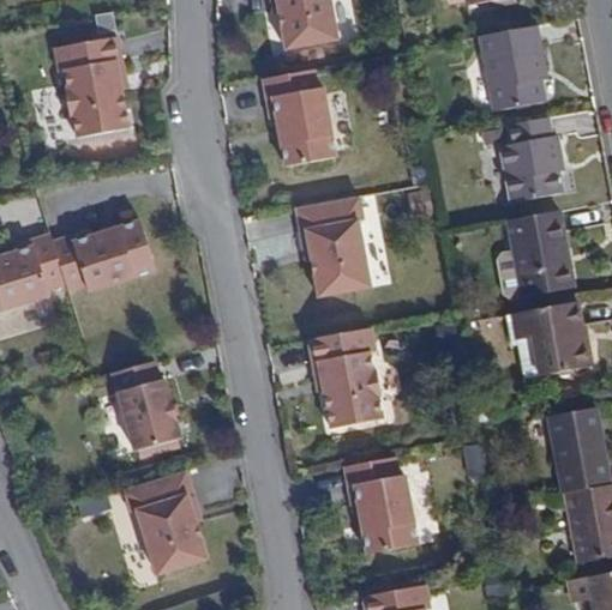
[(276,0),(279,11),(286,49),(337,40),(330,0),(276,0)]
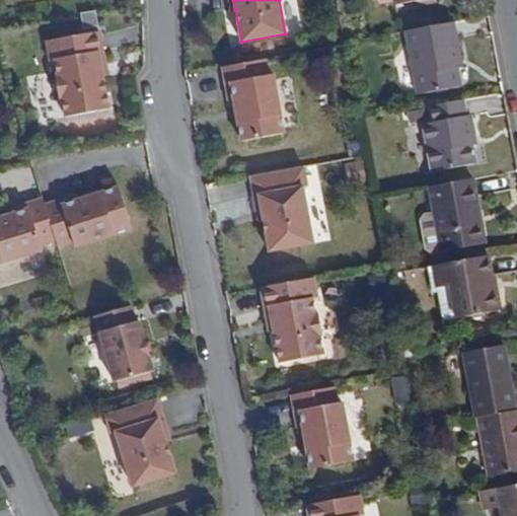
[(417,93),(460,85),(457,67),(456,60),(460,59),(453,19),(404,28),(417,93)]
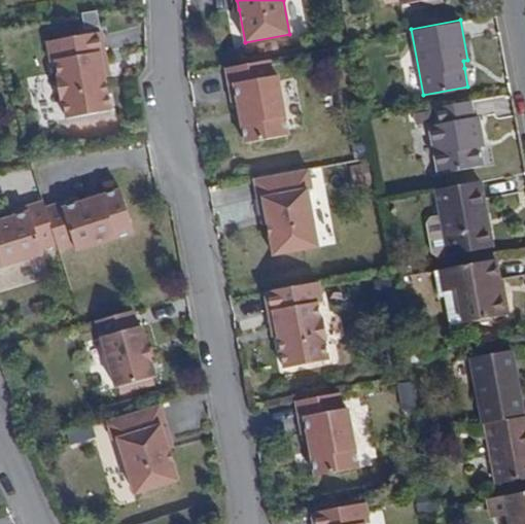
[(101,31),(47,39),(50,60),(55,59),(57,75),(55,75),(58,97),(61,97),(64,116),(108,109),(101,65),(106,64),(101,31)]
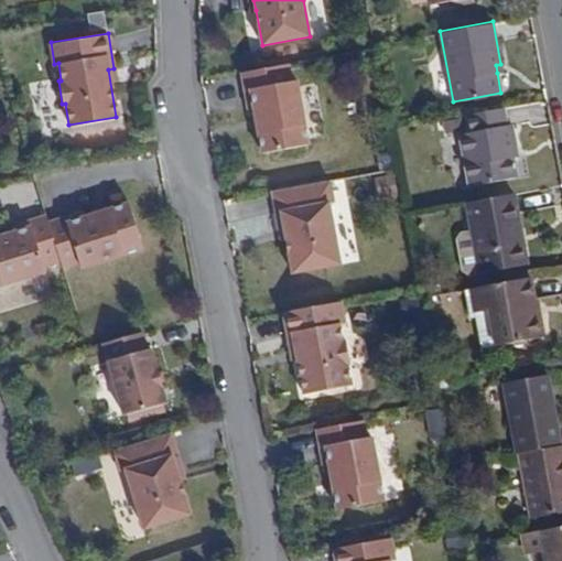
[(288,64),(241,73),(248,109),(254,108),(255,115),(258,132),(262,153),(309,144),(296,81),(291,82),(288,64)]
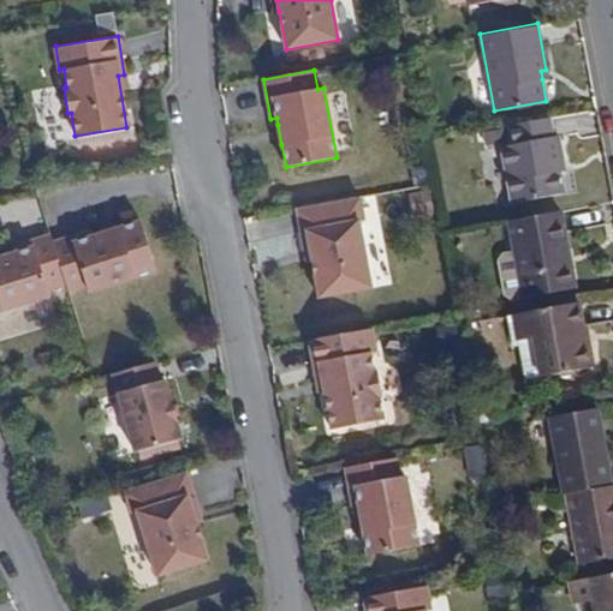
[(558,162),(564,161),(558,132),(551,133),(547,115),(509,123),(511,142),(501,144),(512,201),(563,191),(559,171),(558,162)]
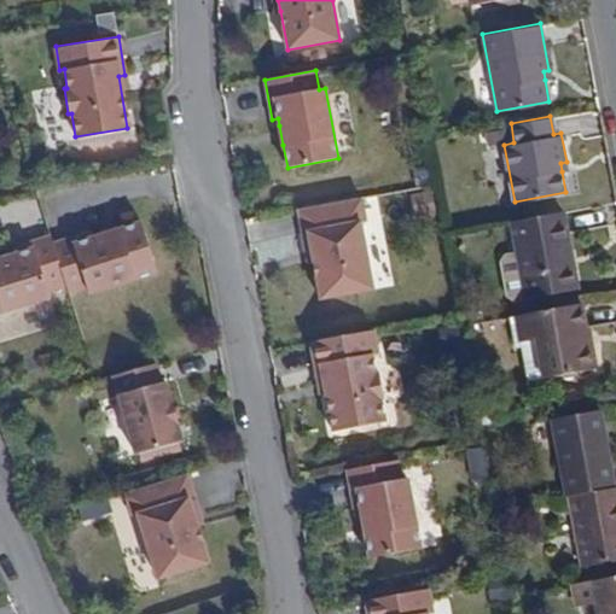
[(361,197),(298,209),(306,247),(311,246),(321,298),(373,288),(360,222),(366,221),(361,197)]
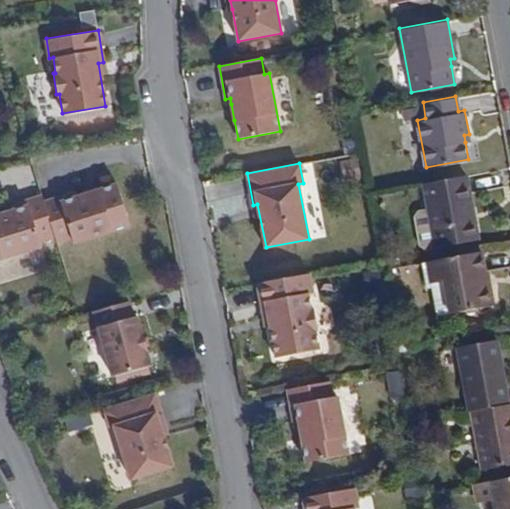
[(466,205),(471,205),(465,174),(423,182),(429,214),(418,216),(415,221),(419,245),(424,249),(472,240),(466,205)]
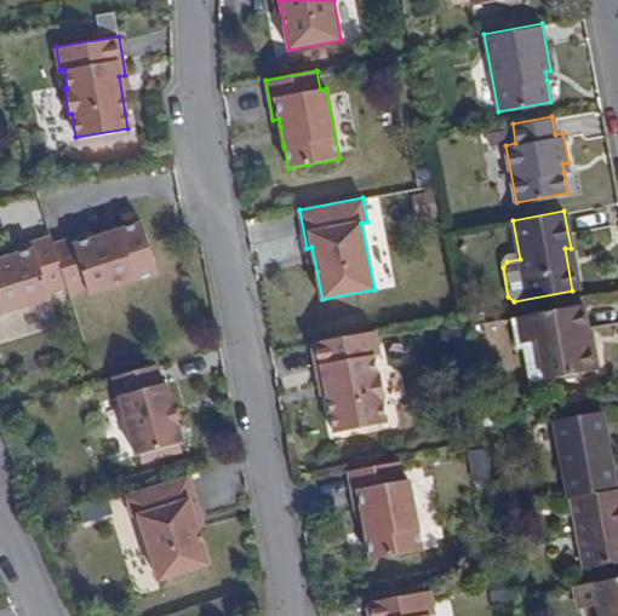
[(89,293),(158,271),(141,222),(92,237),(91,231),(52,243),(67,287),(68,293),(87,288),(89,293)]
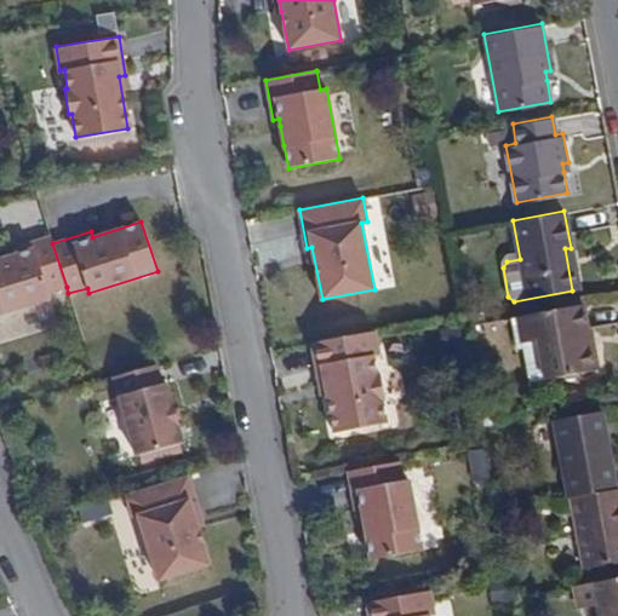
[(52,243),(50,236),(12,248),(13,254),(0,258),(0,312),(50,298),(47,292),(67,287),(52,243)]
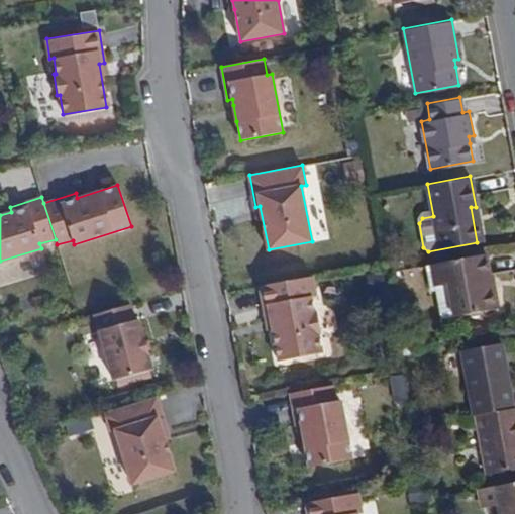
[(453,315),(497,308),(493,285),(490,285),(484,253),(430,263),(434,286),(447,283),(453,315)]
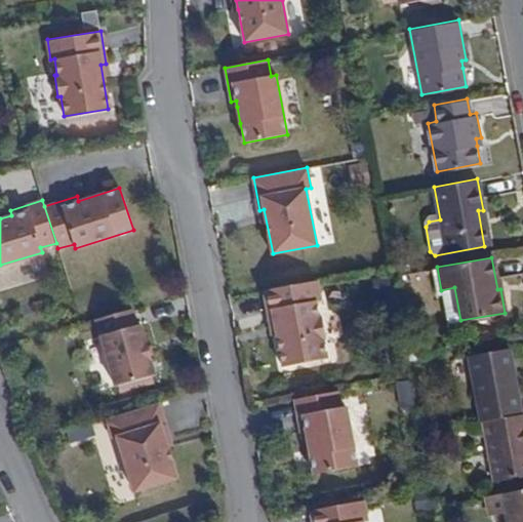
[(317,280),(264,290),(270,323),(274,322),(277,333),(282,366),(327,358),(323,338),(325,337),(321,316),(319,317),(316,300),(321,300),(317,280)]
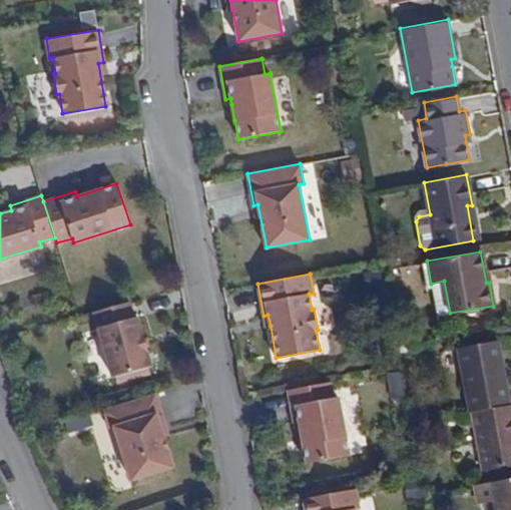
[(128,302),(93,312),(111,377),(151,366),(137,317),(133,318),(128,302)]
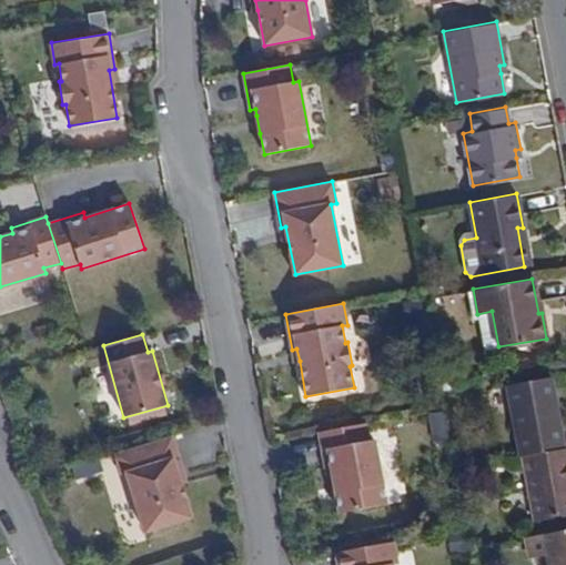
[(562,447),(564,447),(557,412),(552,412),(545,377),(506,384),(519,455),(522,455),(562,447)]
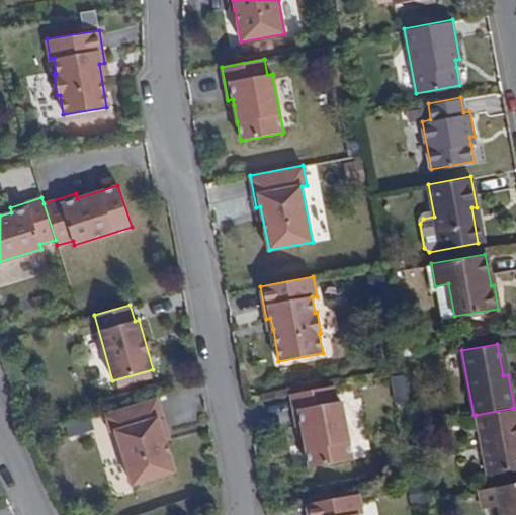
[(334,385),(290,394),(297,427),(303,426),(310,467),(353,459),(342,401),(337,402),(334,385)]
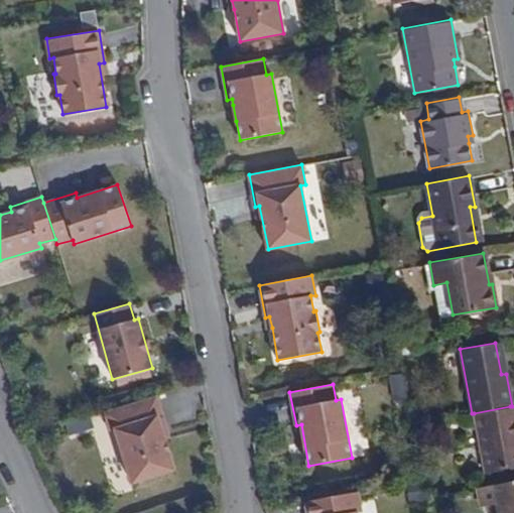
[(155,395),(105,411),(111,430),(115,429),(132,484),(173,470),(160,427),(165,426),(155,395)]
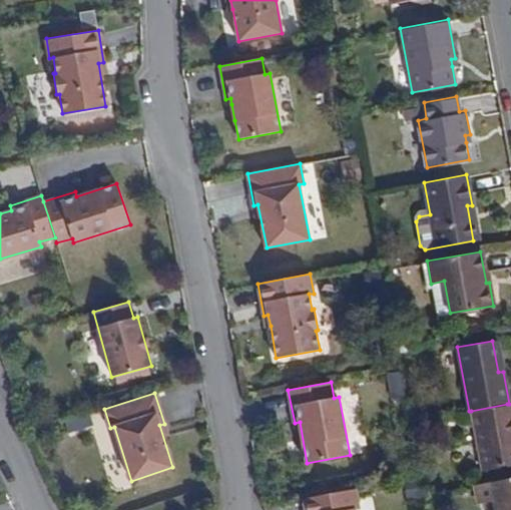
[(510,427),(507,404),(471,411),(483,469),(510,463),(510,427)]
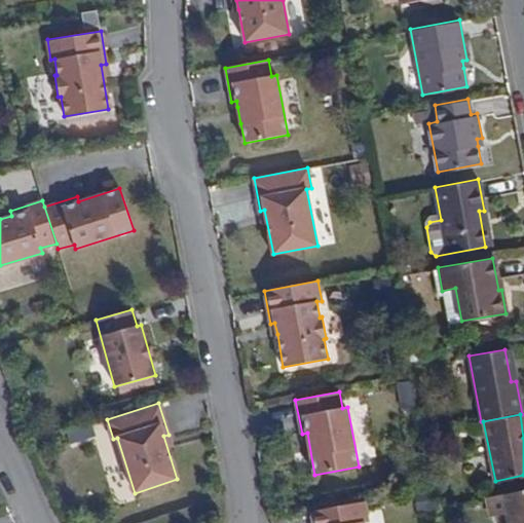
[(508,522),(523,522),(523,488),(486,496),(489,515),(507,512),(508,522)]
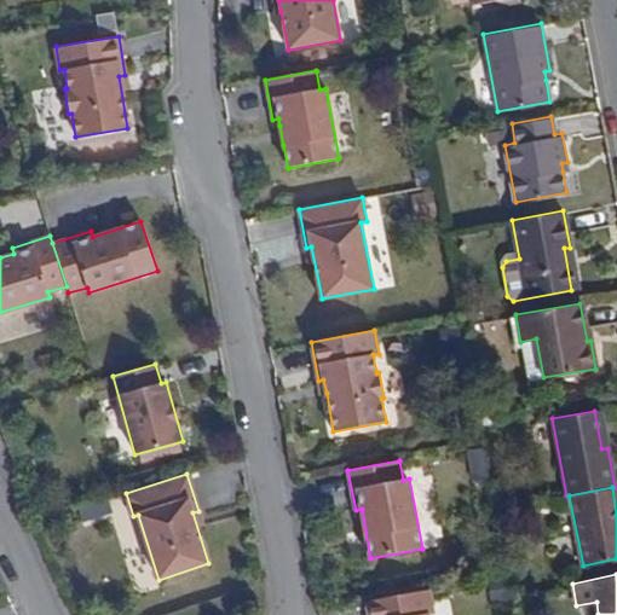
[(431,589),(368,601),(370,614),(430,614),(436,613),(431,589)]
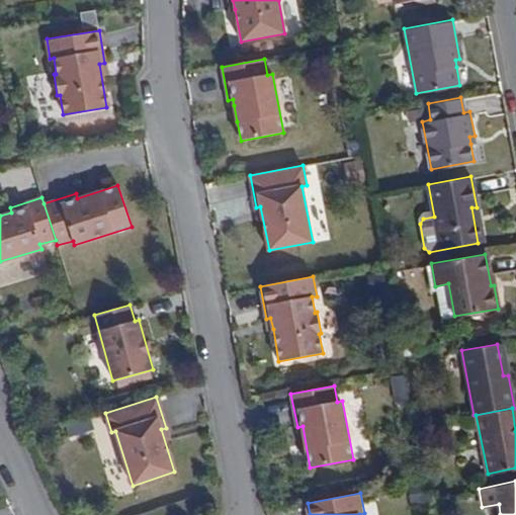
All buildings are outlined.
